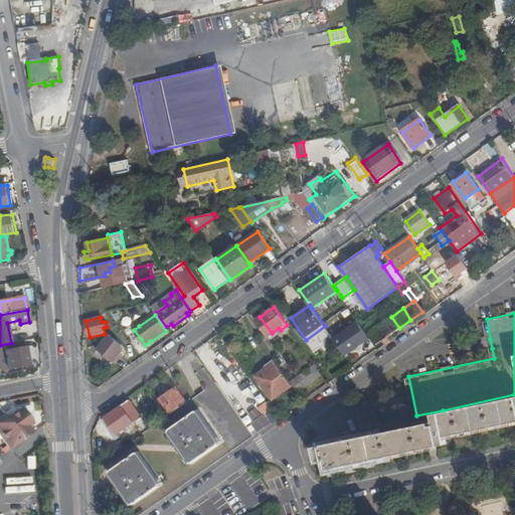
[(384,339),(385,342),(389,340),(387,337),(399,328),(391,317),(370,332),(378,343),(384,339)]
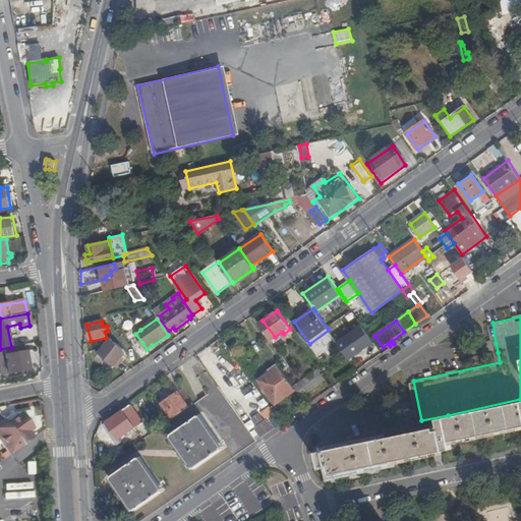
[(338,343),(329,330),(309,344),(319,357),(338,343)]
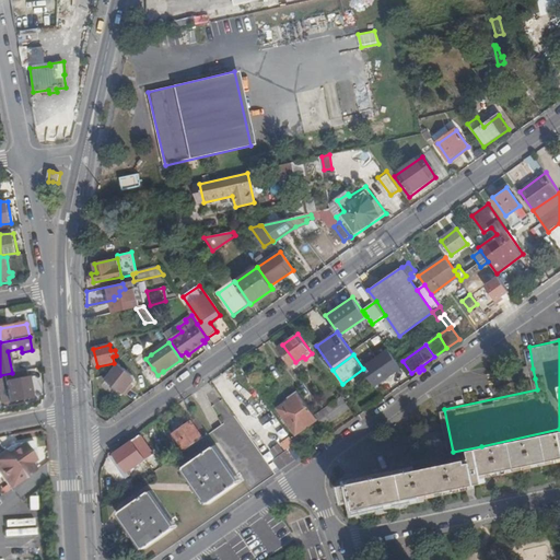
[(408,375),(397,360),(374,377),(386,396),(407,381),(410,378),(408,375)]
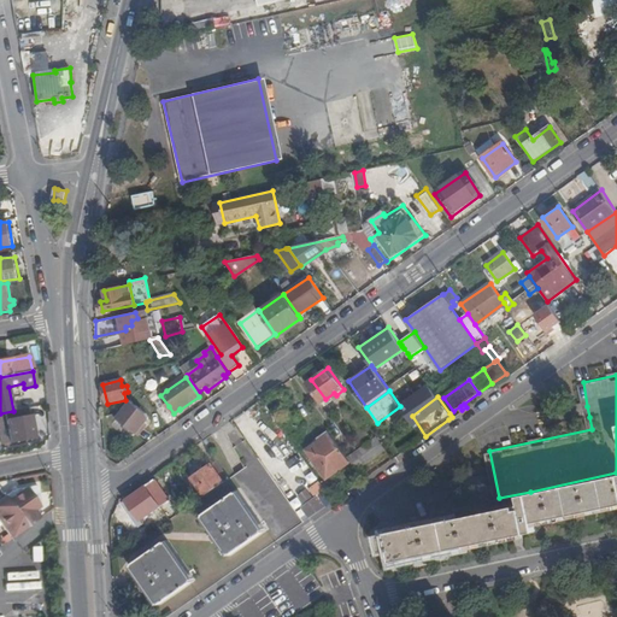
[(129,400),(121,412),(117,418),(141,434),(147,425),(145,423),(150,416),(146,411),(129,400)]
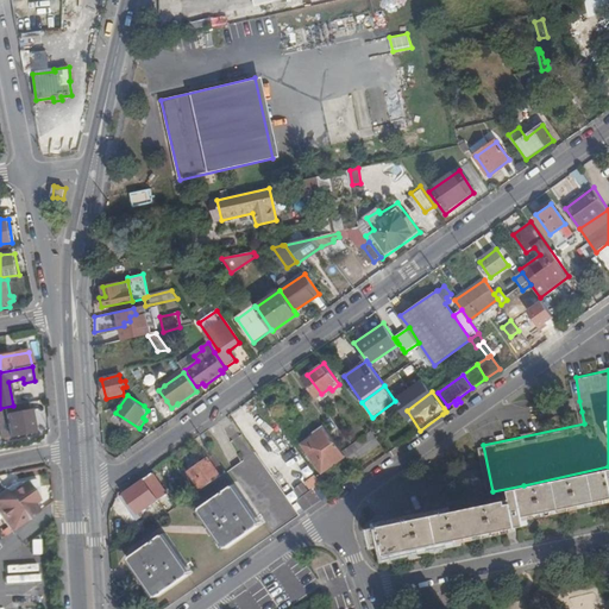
[(447,406),(444,408),(446,412),(456,405),(454,401),(447,406)]
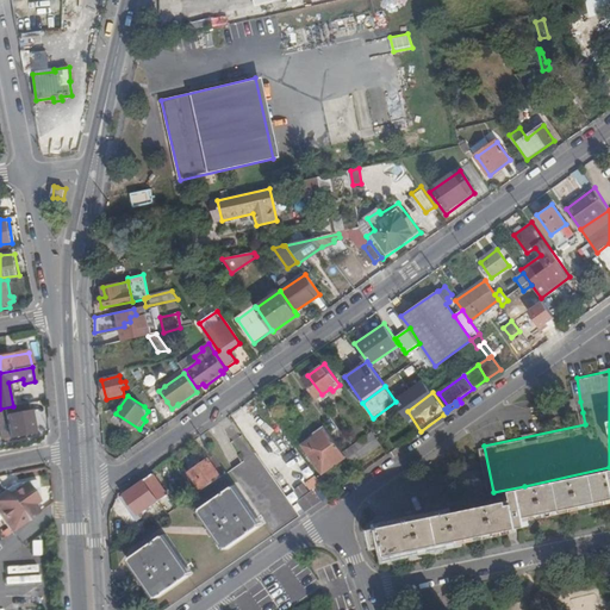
[(11,436),(35,433),(30,412),(7,416),(11,436)]
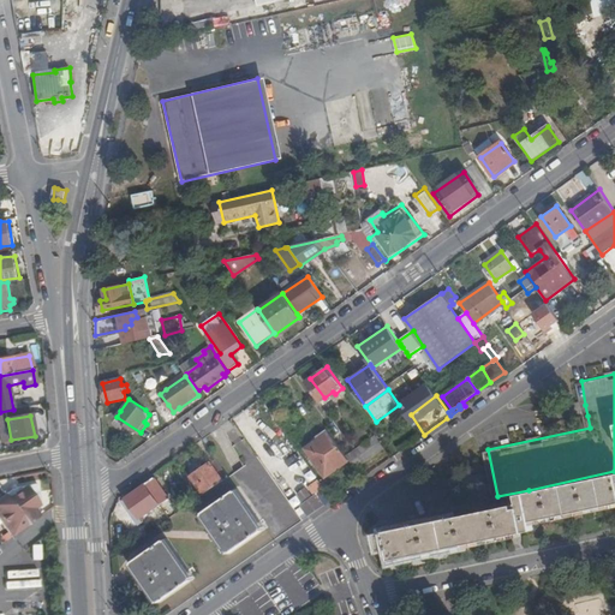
[(347,455),(329,431),(308,448),(326,476),(350,459),(347,455)]
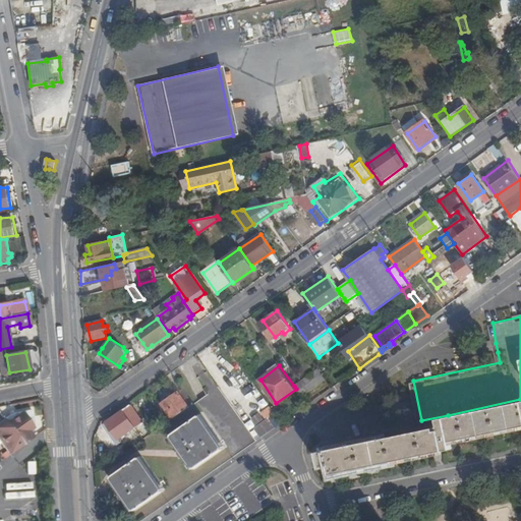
[(294,386),(296,389),(301,396),(326,379),(319,368),(294,386)]
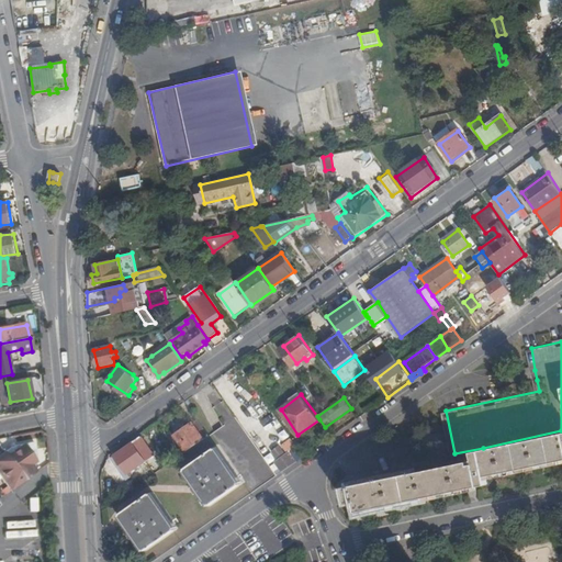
[(176,435),(186,451),(210,435),(198,418),(176,435)]
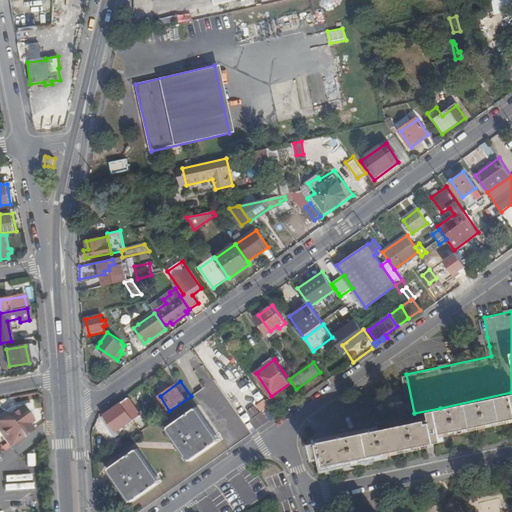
[(511,392),(440,408),(442,415),(317,442),(320,457),(327,457),(329,467),(446,442),(445,434),(511,420),(511,392)]
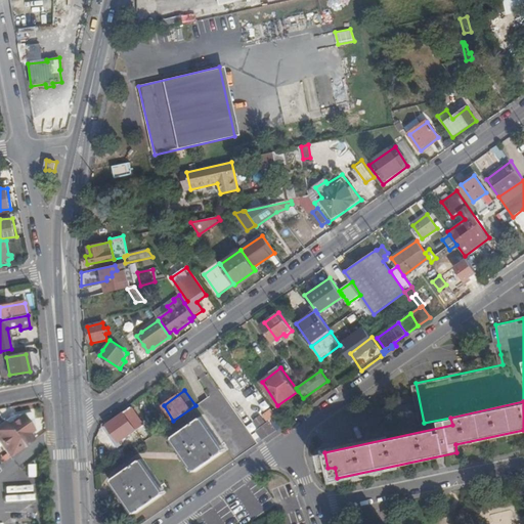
[(108,425),(105,427),(124,455),(128,453),(120,441),(144,425),(132,407),(107,424),(108,425)]
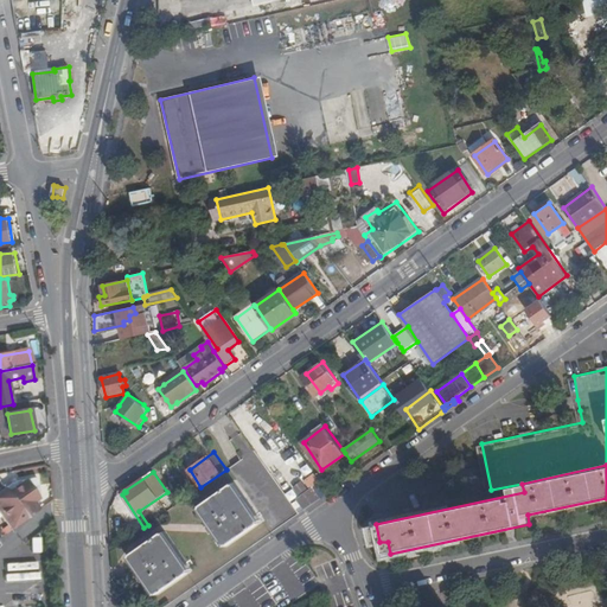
[(318,477),(314,472),(308,477),(314,484),(320,480),(318,477)]
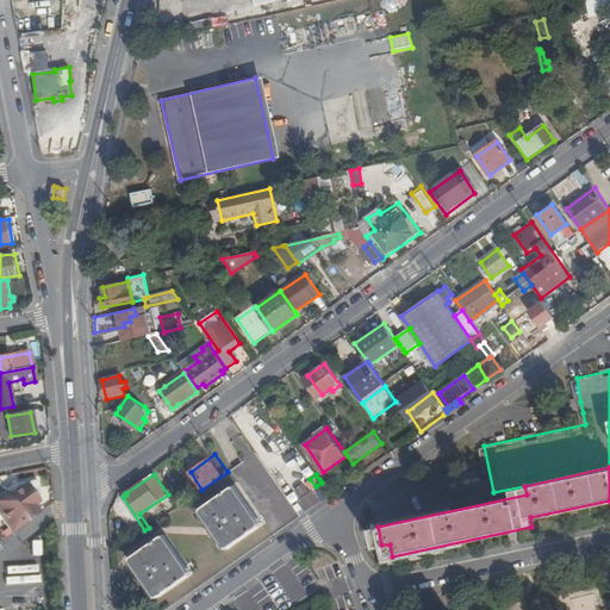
[(325,474),(319,479),(322,483),(324,486),(330,481),(325,474)]
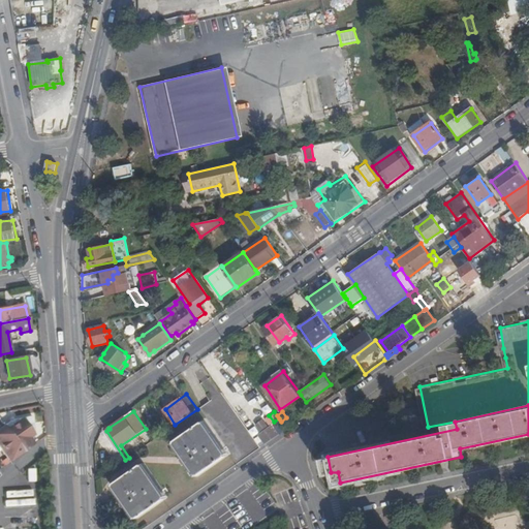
[(0,431),(0,442),(12,460),(38,441),(34,435),(38,432),(36,415),(19,418),(8,425),(7,423),(0,427),(1,430),(0,431)]
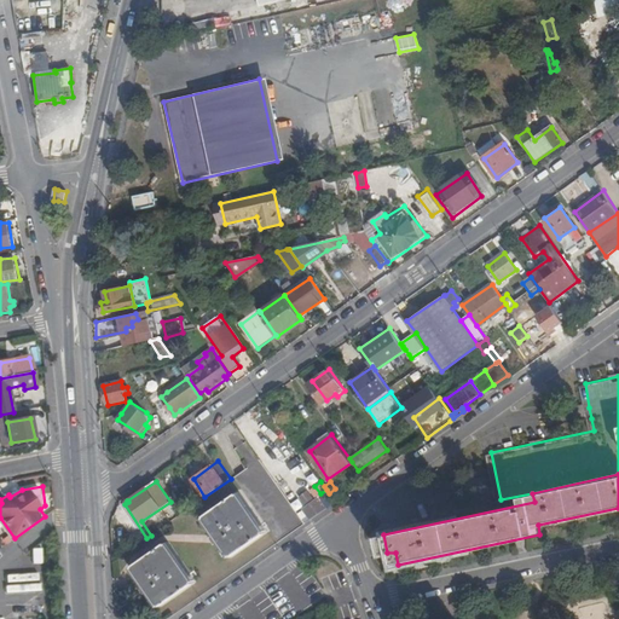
[(308,515),(311,519),(328,507),(319,496),(316,499),(310,490),(301,496),(307,505),(304,508),(308,515)]
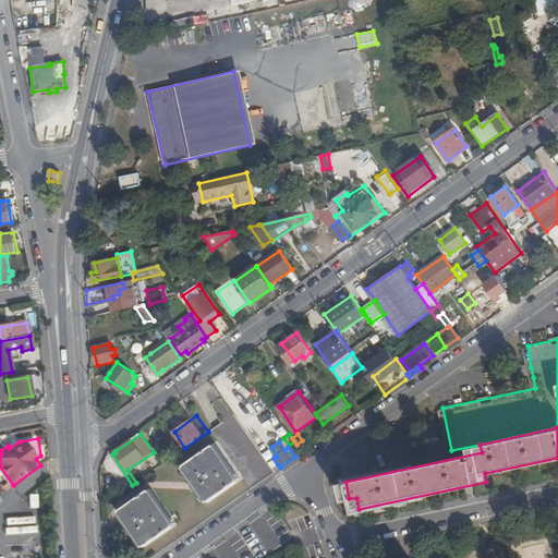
[(197,484),(227,463),(214,445),(184,465),(197,484)]
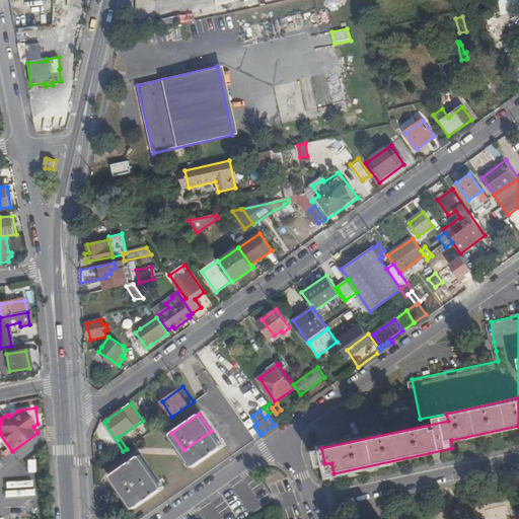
[(222,446),(211,431),(183,450),(194,465),(222,446)]
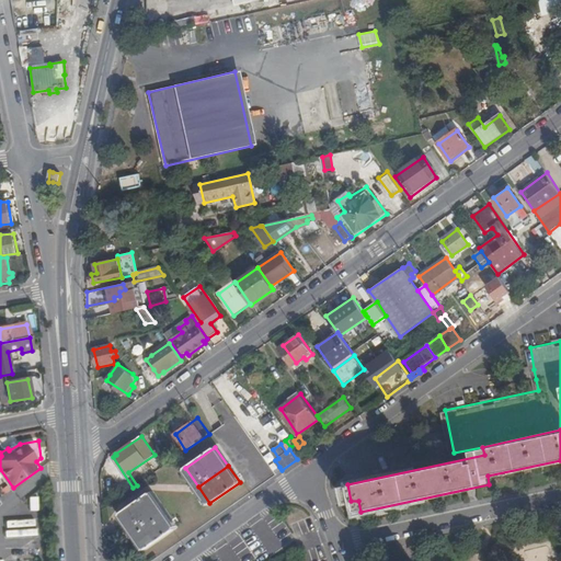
[(121,514),(134,531),(164,511),(151,492),(121,514)]
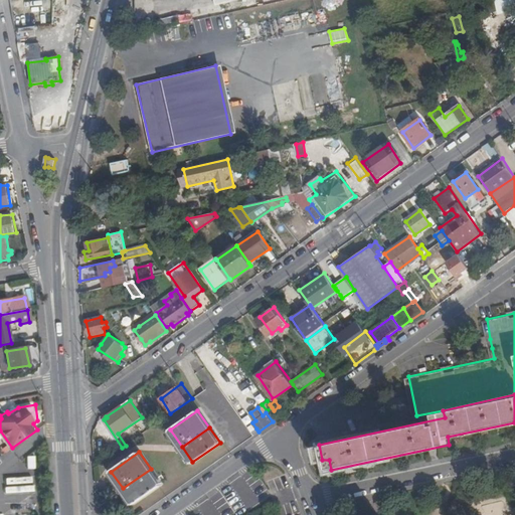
[(151,469),(123,488),(133,504),(161,484),(151,469)]
